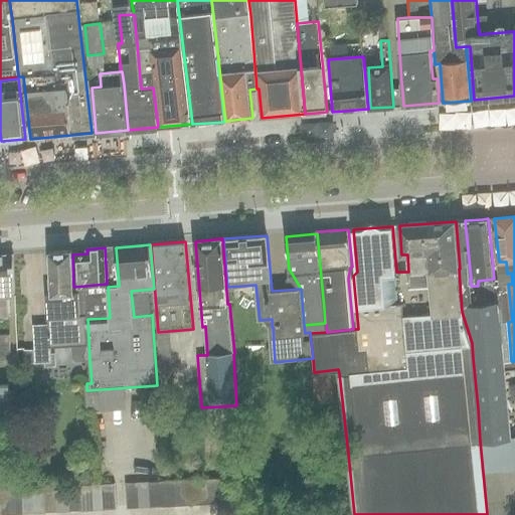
[(75,292),(74,287),(73,287),(72,254),(72,250),(50,251),(50,253),(49,253),(49,254),(48,254),(48,255),(48,256),(48,262),(48,263),(48,264),(49,264),(50,265),(51,265),(52,293),(46,293),(48,323),(34,324),(36,363),(52,362),(51,347),(72,346),(73,361),(90,360),(88,319),(86,297),(80,298),(79,292),(75,292)]
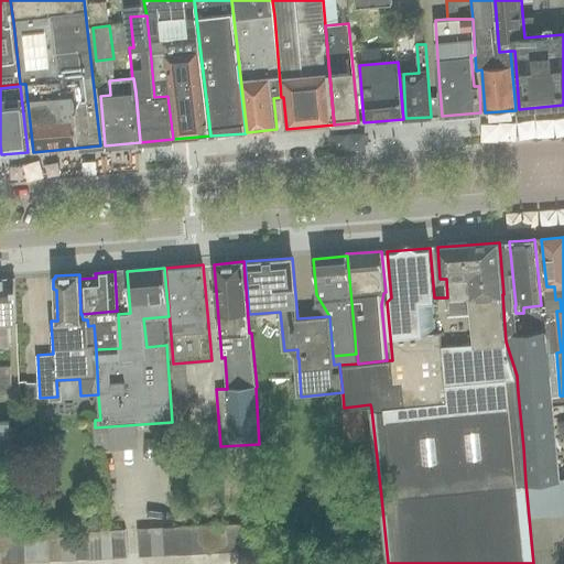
[(17,326),(12,279),(0,279),(0,347),(10,347),(9,327),(17,326)]
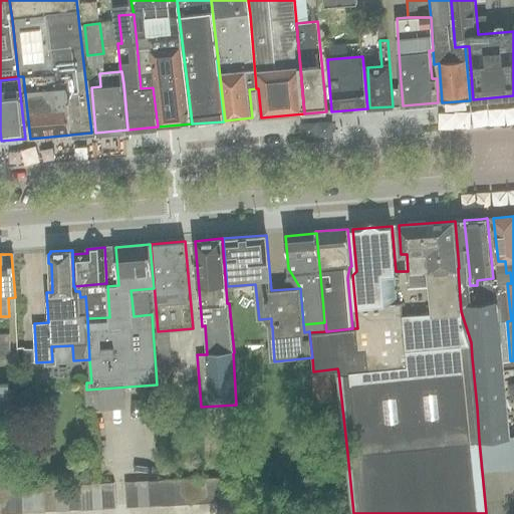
[(501,339),(496,301),(474,303),(482,356),(472,357),(477,408),(479,440),(510,437),(502,355),(503,355),(501,339)]
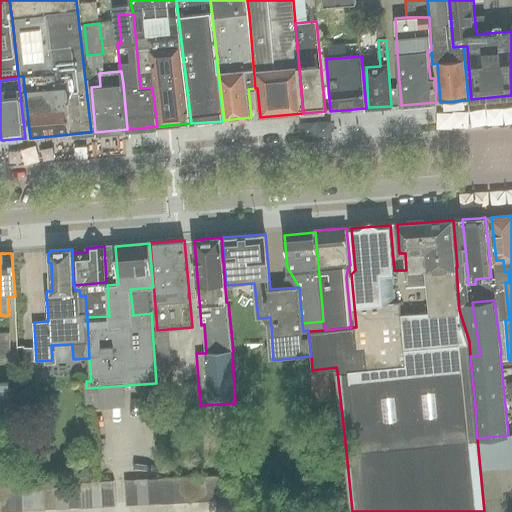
[(0,358),(12,357),(10,333),(0,333),(0,358)]
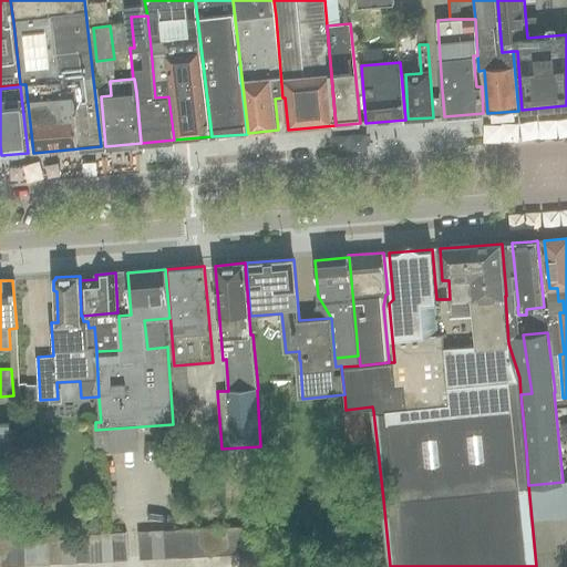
[(369,440),(366,411),(346,413),(349,442),(369,440)]
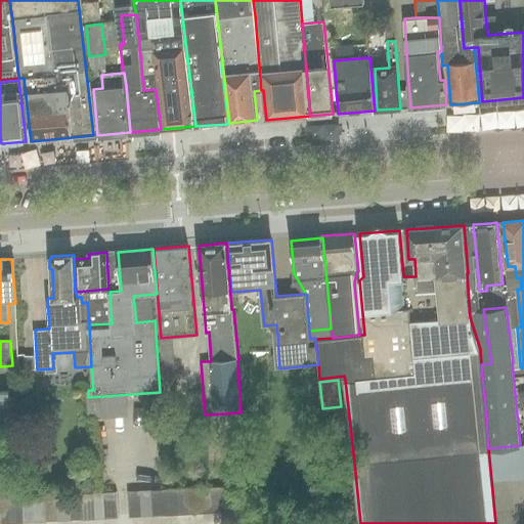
[(0,418),(20,417),(19,391),(0,392),(0,418)]
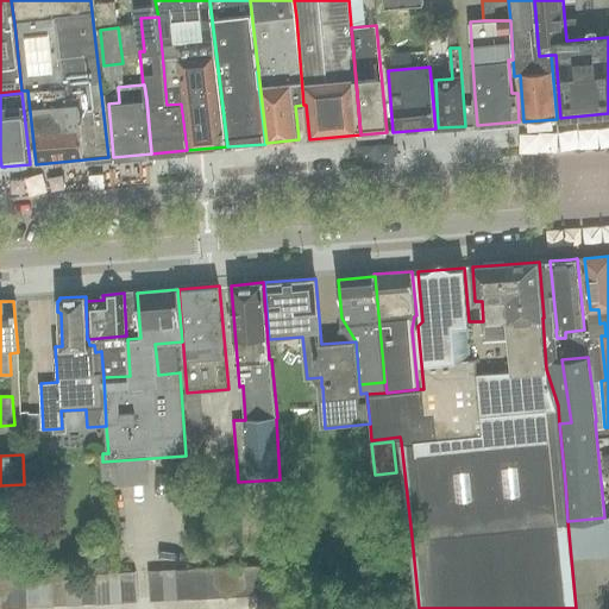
[(208,456),(211,485),(236,484),(233,454),(208,456)]
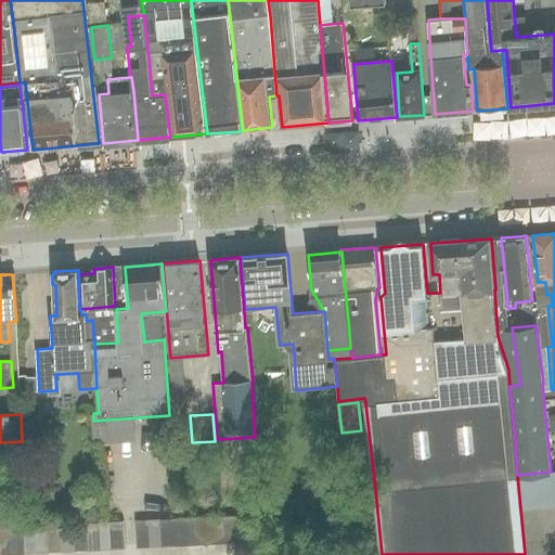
[(554,472),(517,476),(520,504),(554,500),(554,472)]
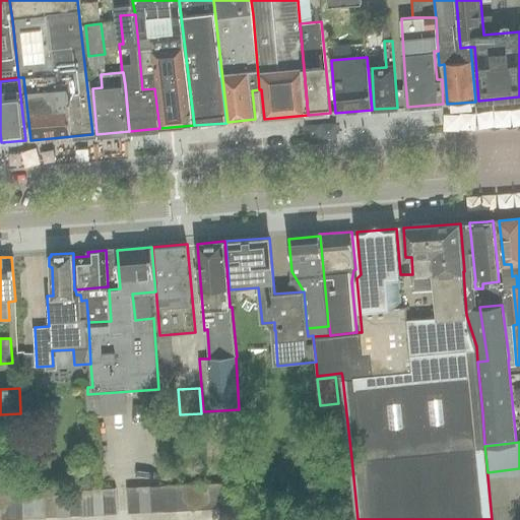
[(222,508),(221,482),(209,483),(210,509),(222,508)]
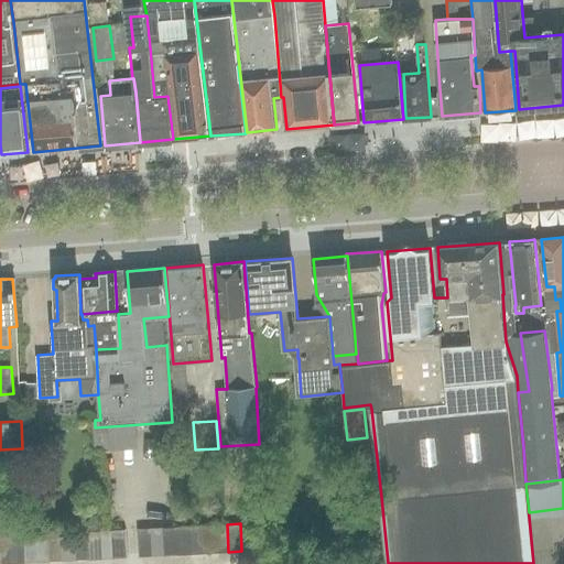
[(253,523),(240,523),(241,551),(255,550),(253,523)]
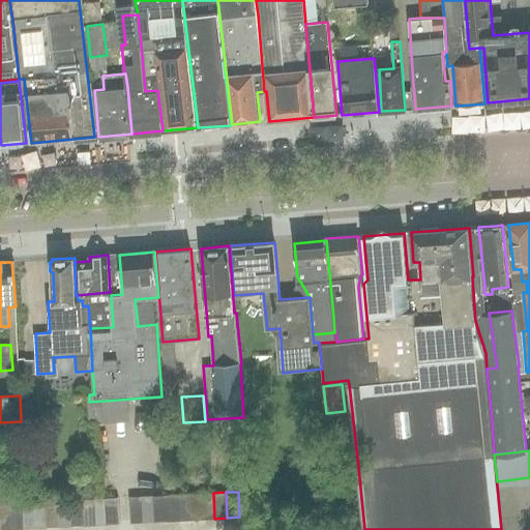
[(203,519),(202,493),(189,494),(190,520),(203,519)]
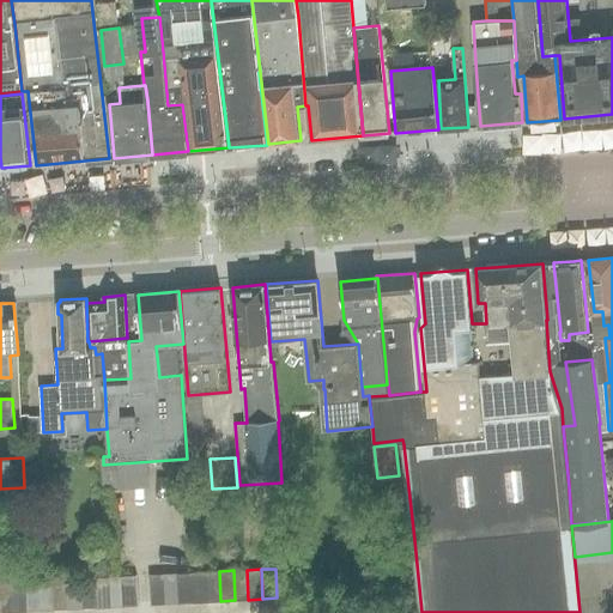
[(248,600),(247,570),(234,570),(235,600),(248,600)]
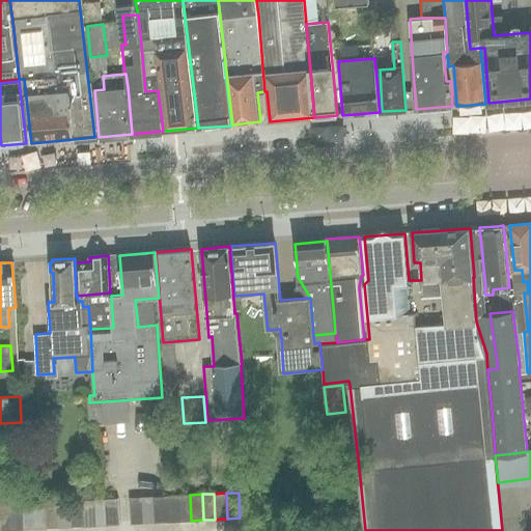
[(191,521),(190,495),(178,496),(179,521),(191,521)]
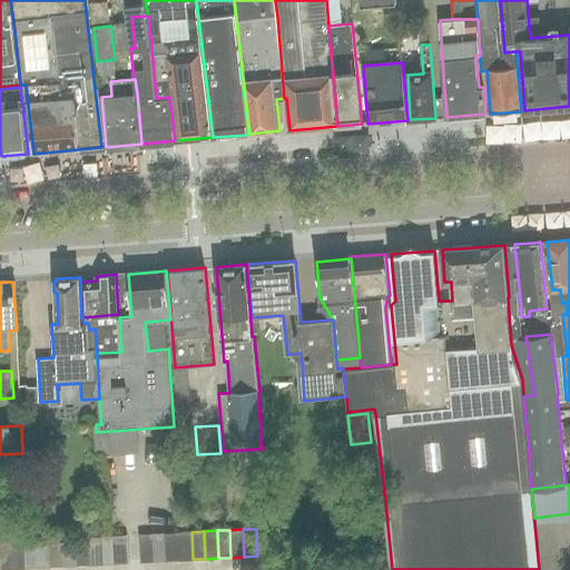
[(179,560),(178,532),(165,533),(167,561),(179,560)]
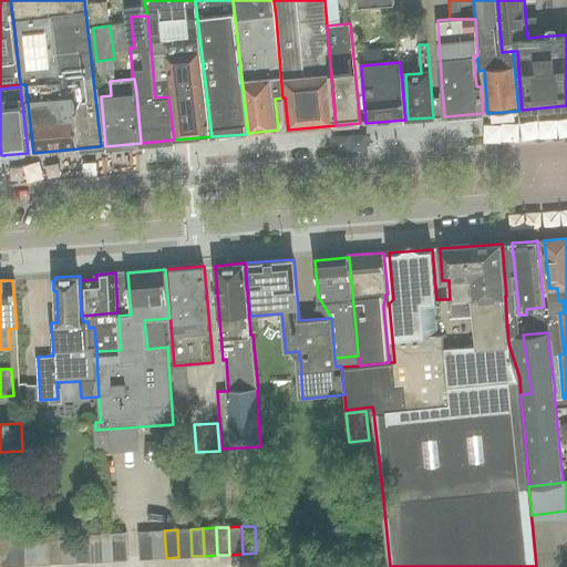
[(192,556),(191,529),(177,529),(178,557),(192,556)]
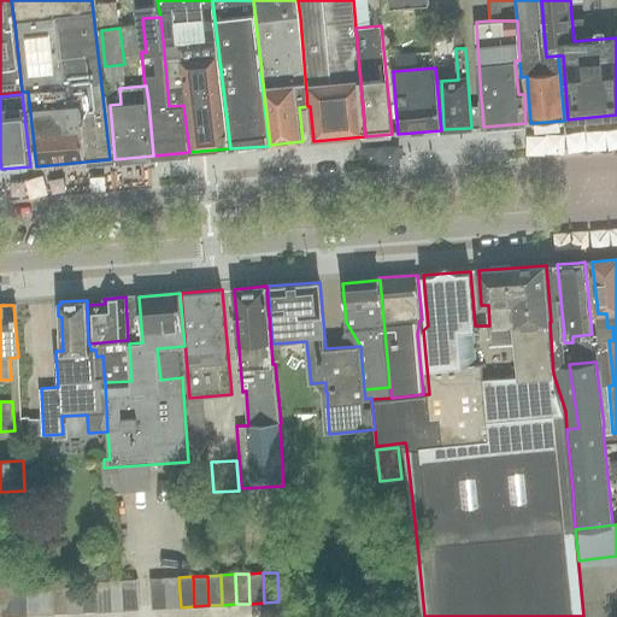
[(166,607),(165,577),(151,579),(153,609),(166,607)]
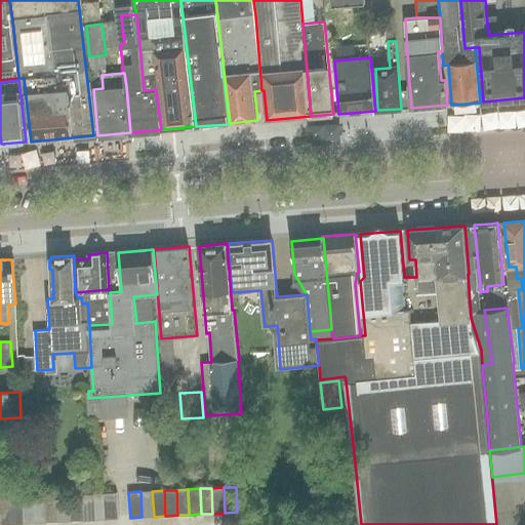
[(154,517),(152,491),(140,491),(142,517),(154,517)]
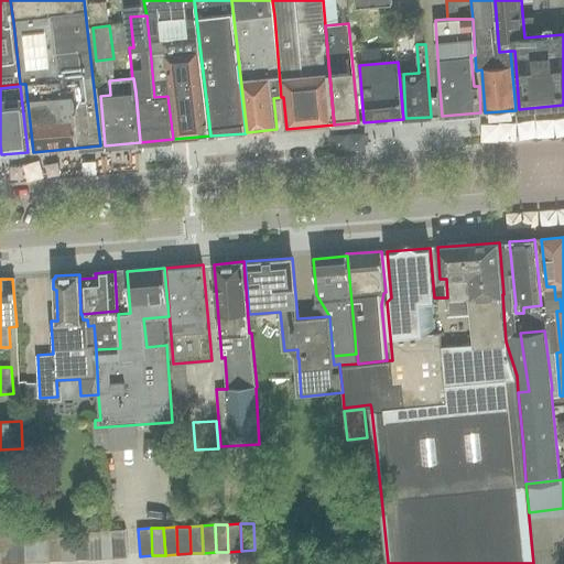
[(114,544),(112,530),(100,531),(101,559),(115,557),(114,544)]
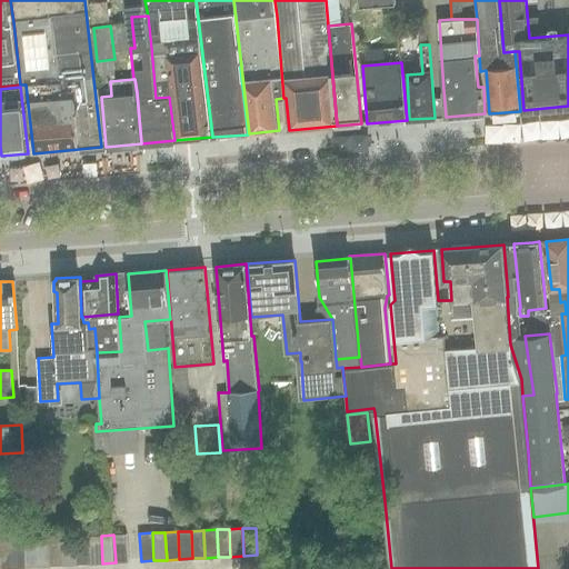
[(129,561),(127,535),(113,535),(115,549),(116,562),(129,561)]
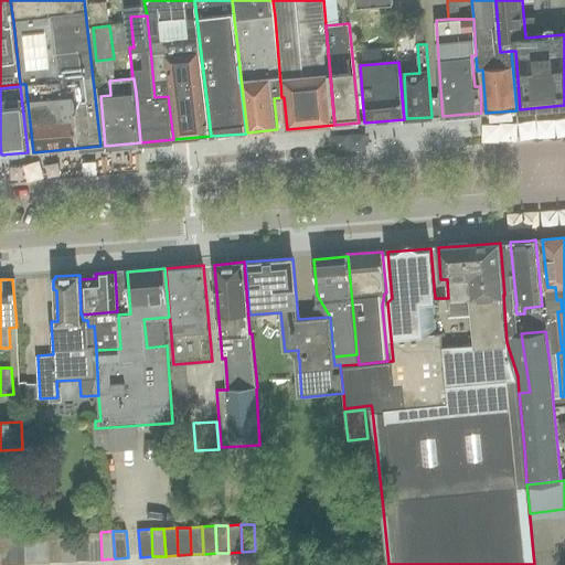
[(102,560),(100,532),(87,533),(88,560),(102,560)]
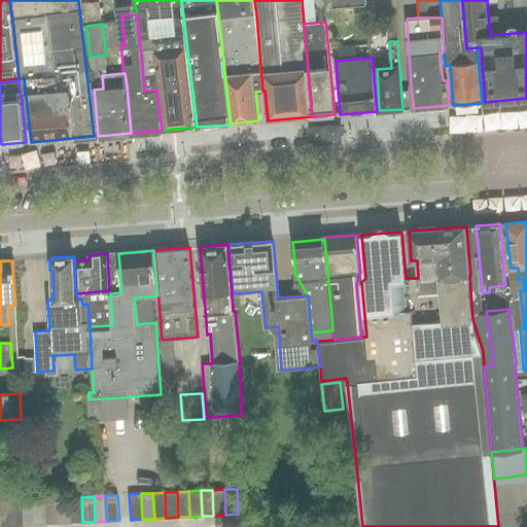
[(71,523),(69,497),(58,498),(59,524),(71,523)]
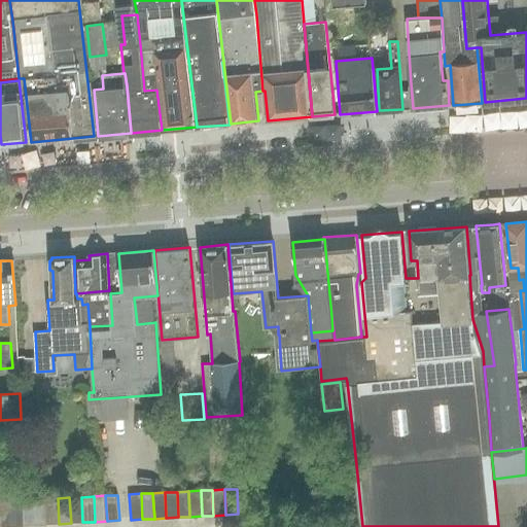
[(82,522),(81,497),(69,497),(71,523),(82,522)]
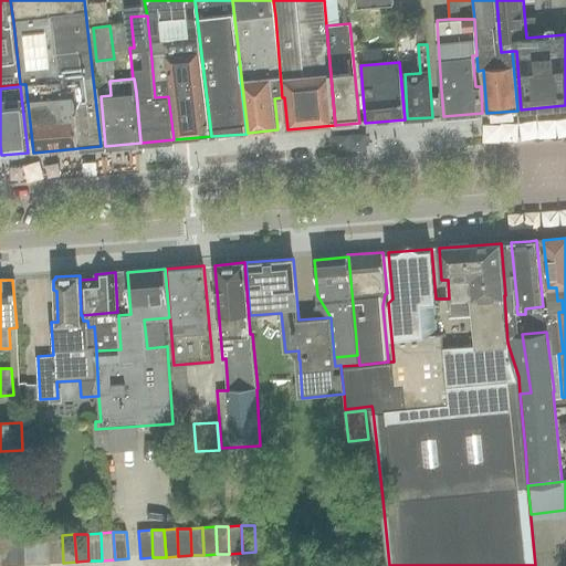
[(51,563),(49,535),(37,536),(38,564),(51,563)]
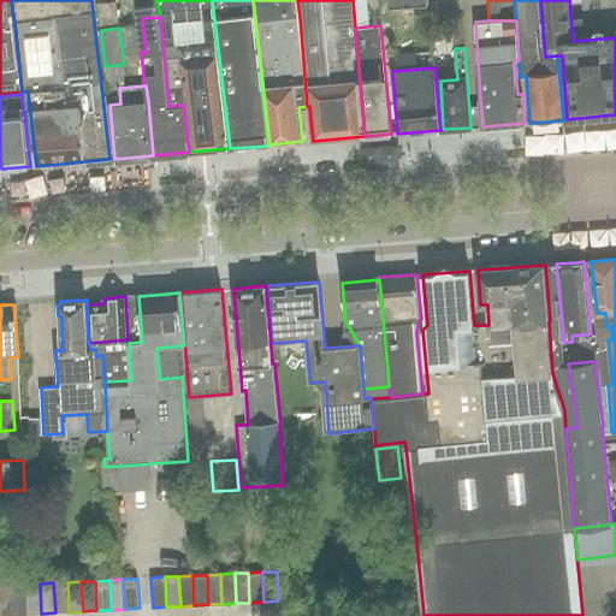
[(69,612),(67,582),(53,582),(55,612),(69,612)]
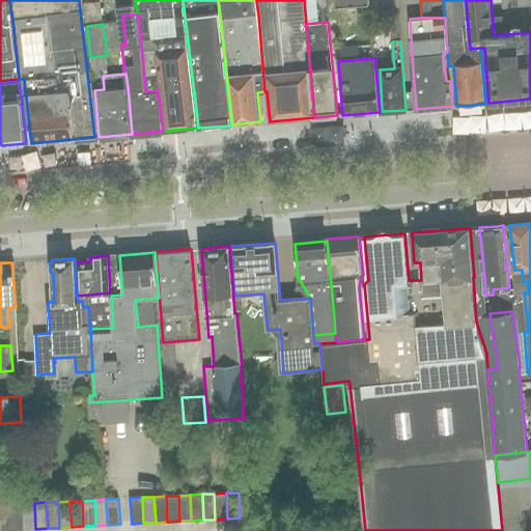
[(35,529),(34,503),(22,504),(24,529),(35,529)]
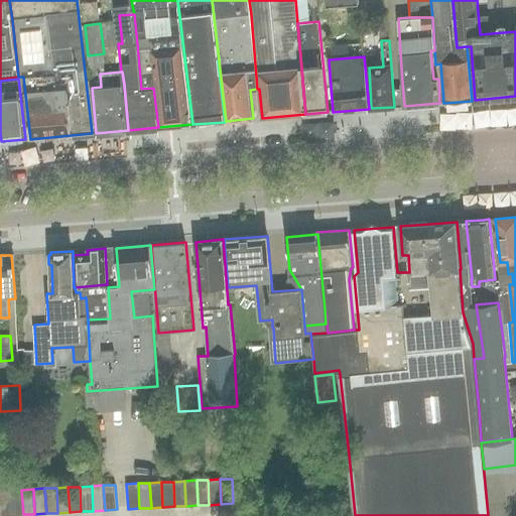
[(0,515),(11,515),(10,490),(0,490),(0,515)]
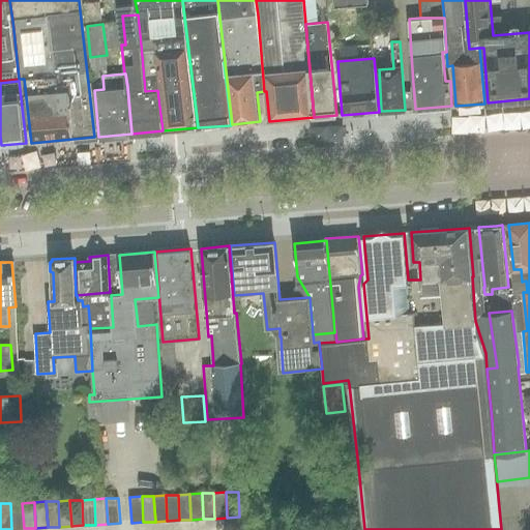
[(24,528),(22,503),(10,503),(11,529),(24,528)]
